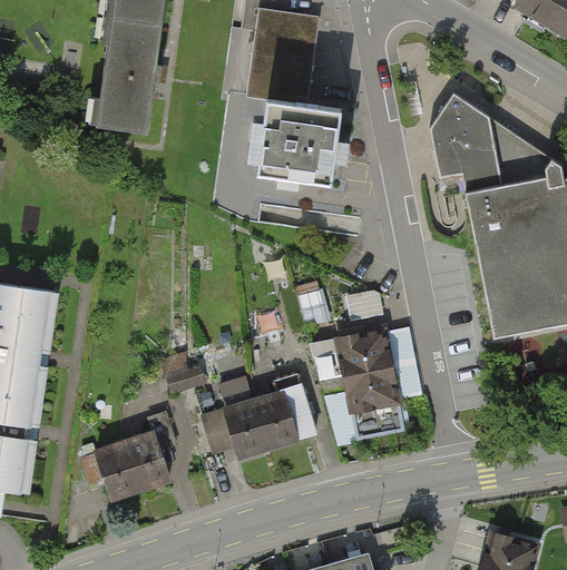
[(113,0),(110,19),(165,27),(167,0),(113,0)]
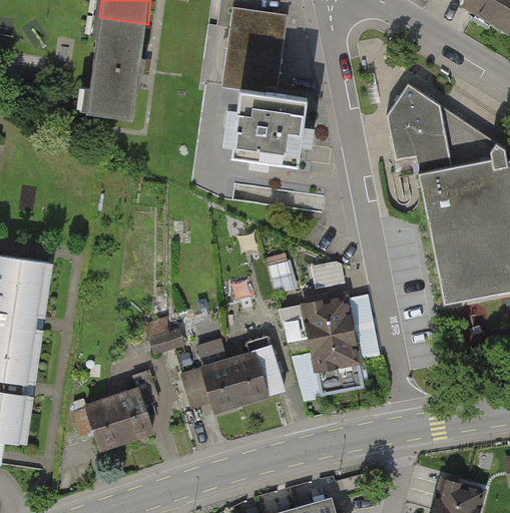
[(509,0),(464,0),(460,8),(509,37),(509,36),(509,0)]
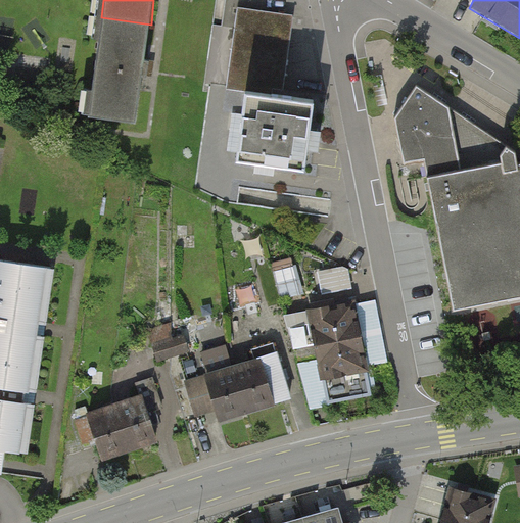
[(226,84),(242,87),(279,92),(290,15),(236,8),(226,84)]
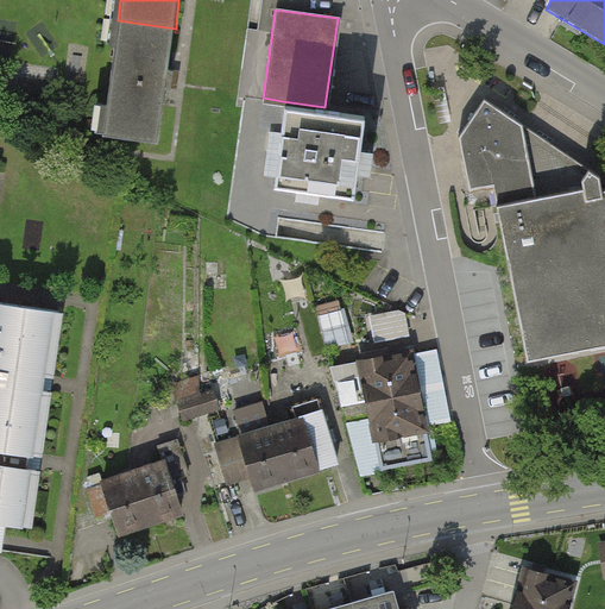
[(118,20),(102,137),(159,144),(176,29),(118,20)]
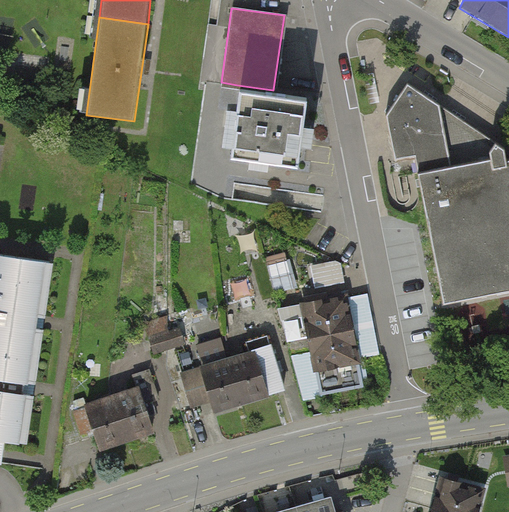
[(237,85),(227,158),(300,167),(310,94),(273,90),(237,85)]
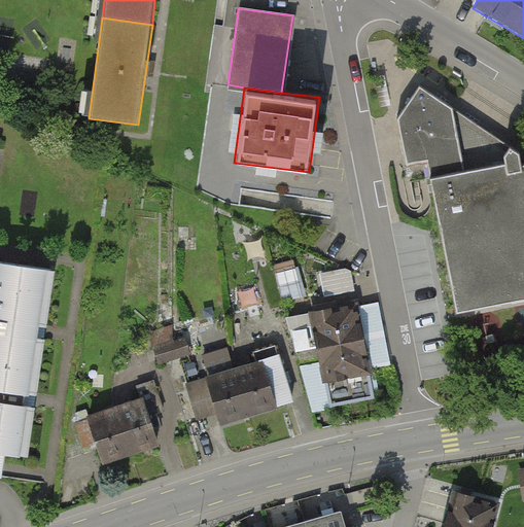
[(429,160),(456,312),(523,300),(523,156),(508,145),(503,152),(504,164),(463,171),(453,111),(420,89),(398,119),(407,164),(429,160)]
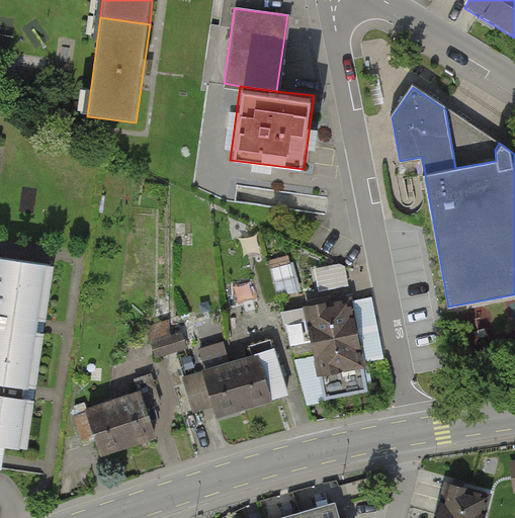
[(270,258),(275,293),(294,291),(289,255),(270,258)]
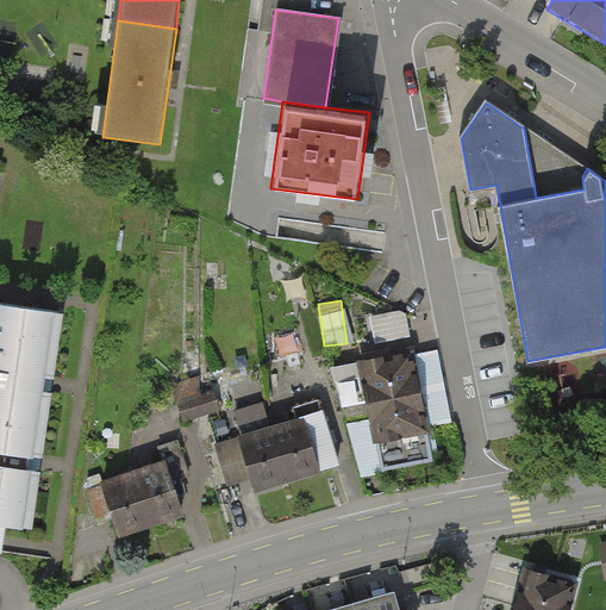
[(51,385),(62,313),(0,304),(0,415),(47,423),(51,385)]
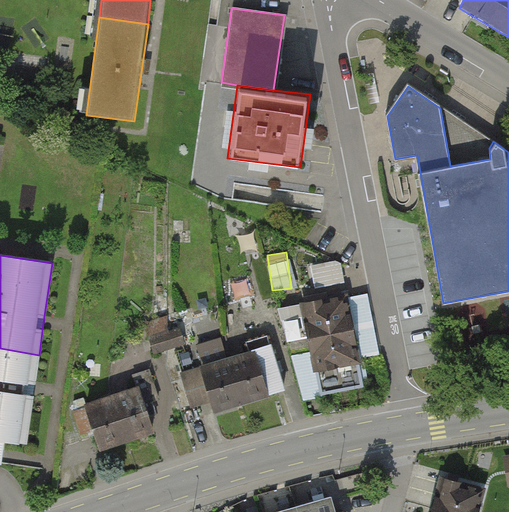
[(301,302),(306,336),(355,328),(350,294),(301,302)]
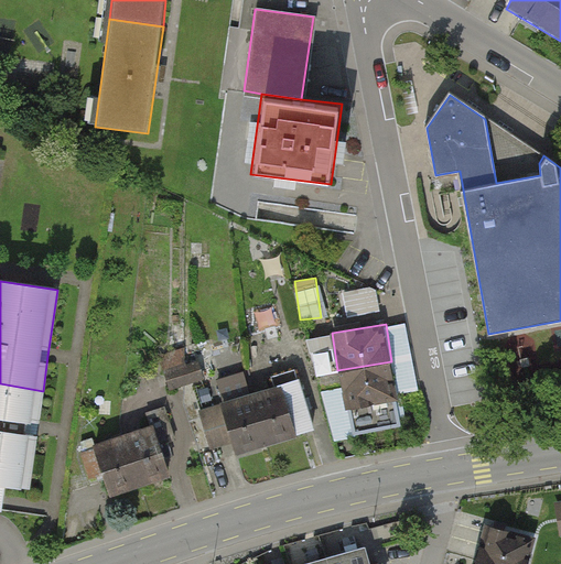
[(337,370),(344,409),(398,400),(391,361),(337,370)]
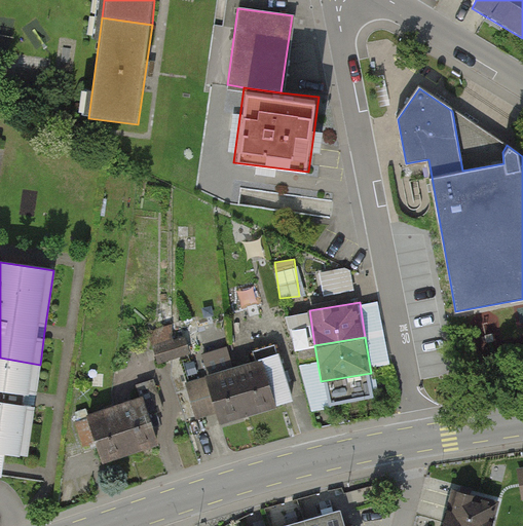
[(256,414),(293,403),(278,353),(241,364),(256,414)]
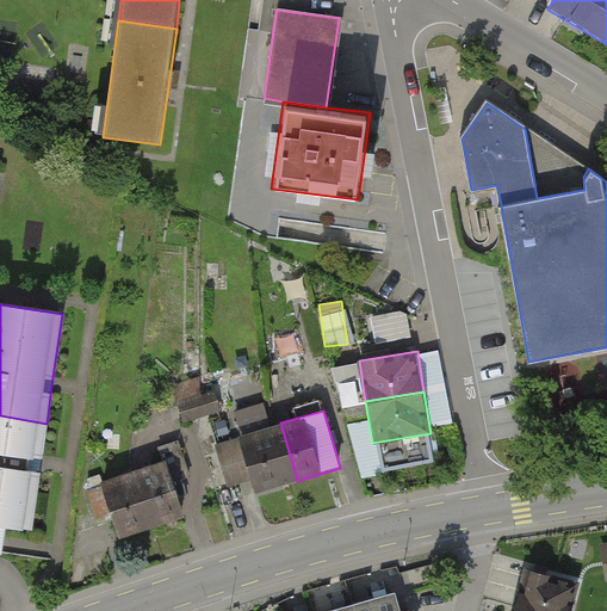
[(41,463),(47,424),(0,415),(0,528),(31,532),(41,463)]
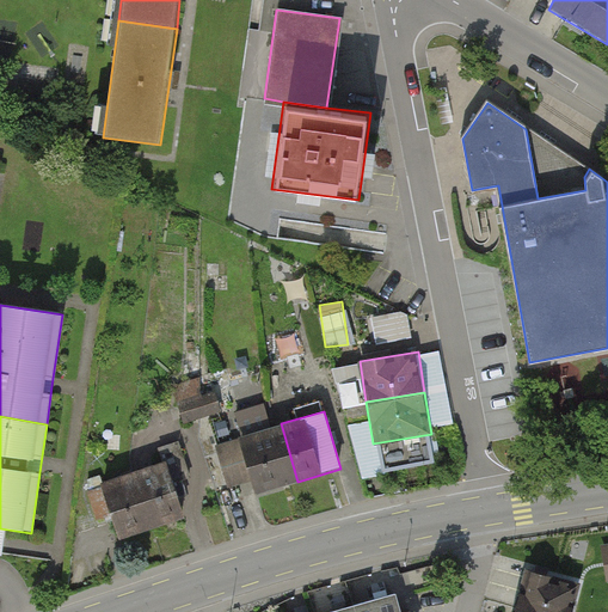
[(253,494),(298,482),(281,423),(237,436),(253,494)]
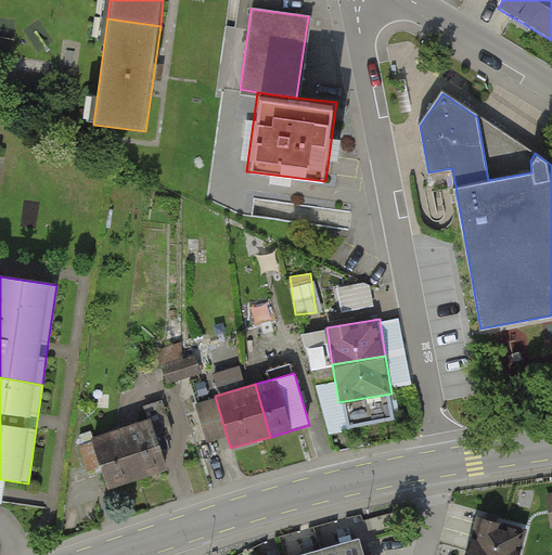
[(118,430),(133,476),(165,465),(158,447),(165,444),(161,434),(169,431),(159,402),(143,408),(148,422),(118,430)]
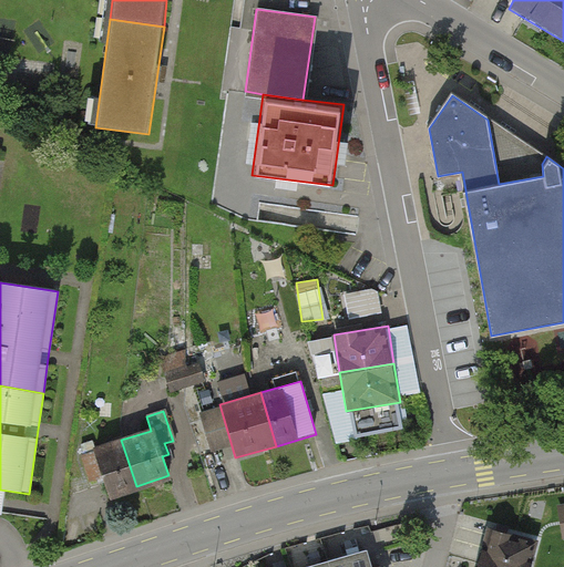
[(99,466),(108,495),(136,486),(121,440),(80,454),(85,471),(99,466)]
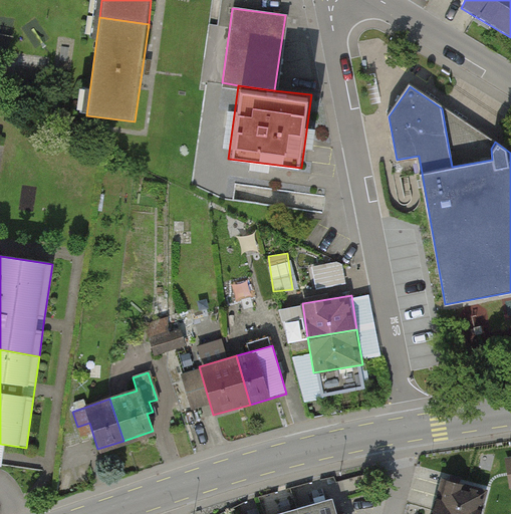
[(510,458),(502,460),(506,491),(510,490),(510,458)]
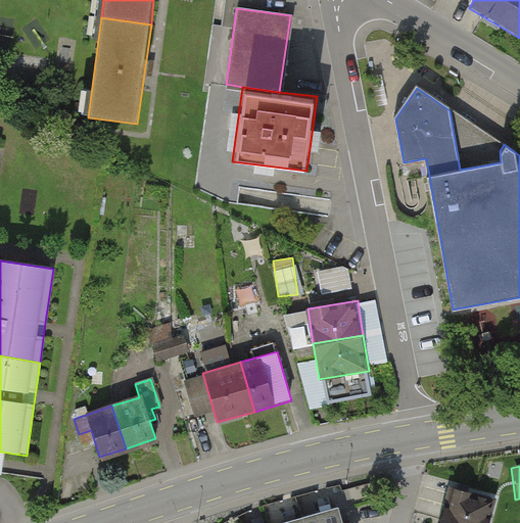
[(486,522),(492,502),(450,489),(440,522),(486,522)]
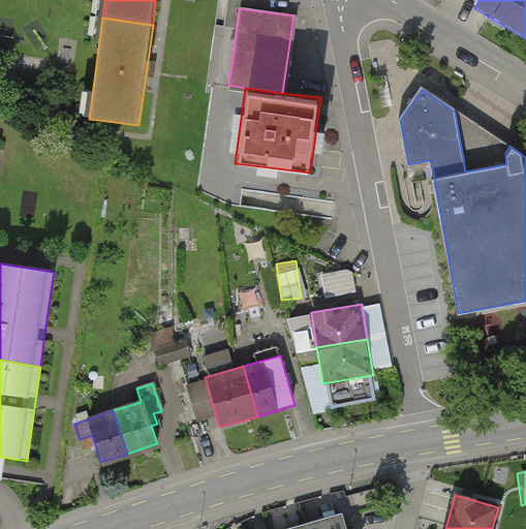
[(344,528),(340,512),(304,523),(305,528),(344,528)]
